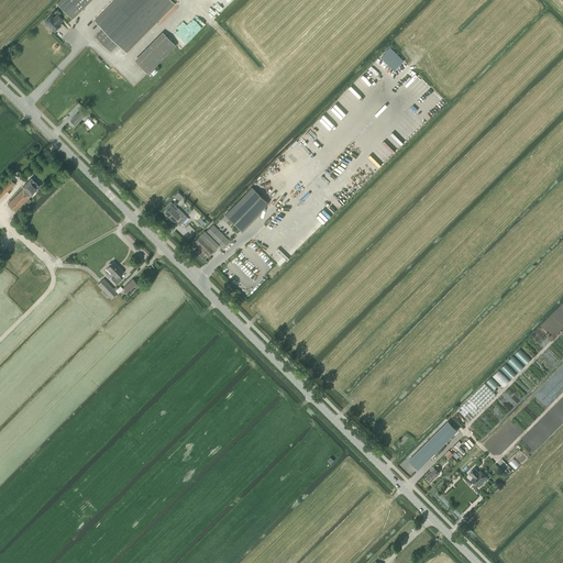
[(59,0),(57,3),(73,19),(90,0),(59,0)]
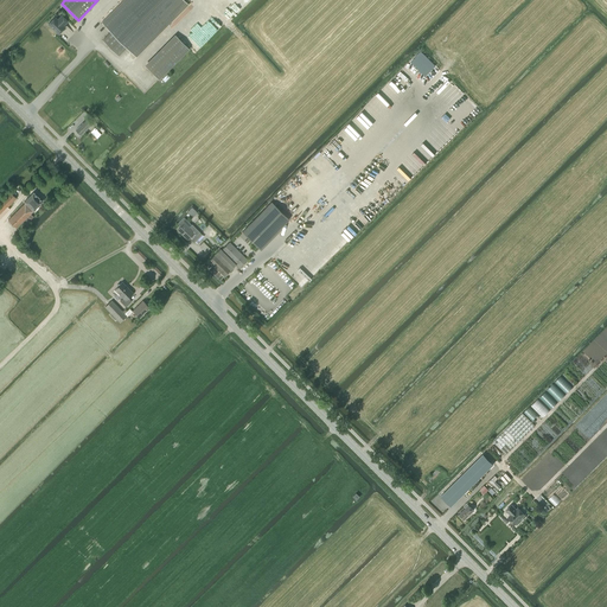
[(119,56),(127,48),(136,57),(189,5),(183,0),(123,0),(102,23),(112,32),(103,40),(119,56)]
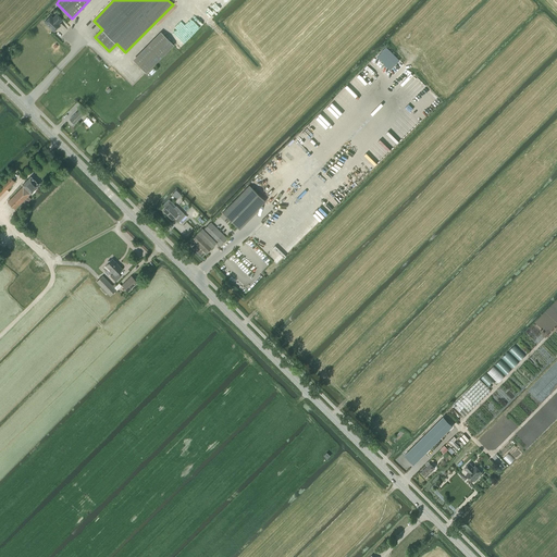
[(50,16),(45,22),(53,32),(60,25),(58,23),(62,20),(57,14),(53,19),(50,16)]
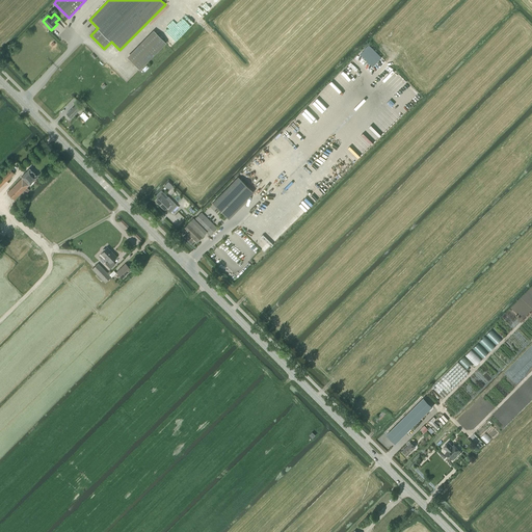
[(129,59),(139,70),(166,43),(156,33),(129,59)]
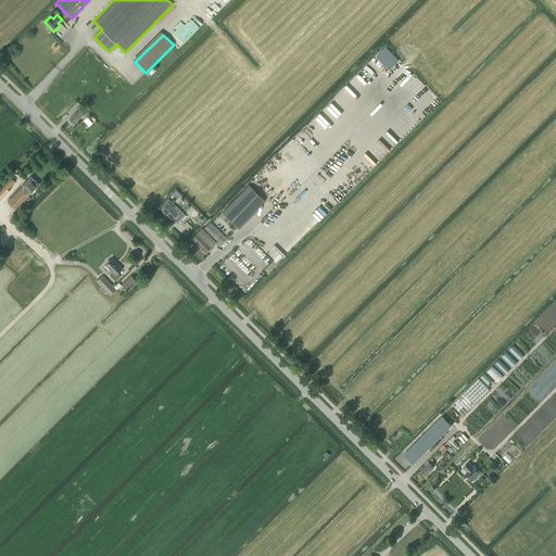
[(381,52),(376,57),(390,70),(399,60),(386,47),(380,51),(381,52)]
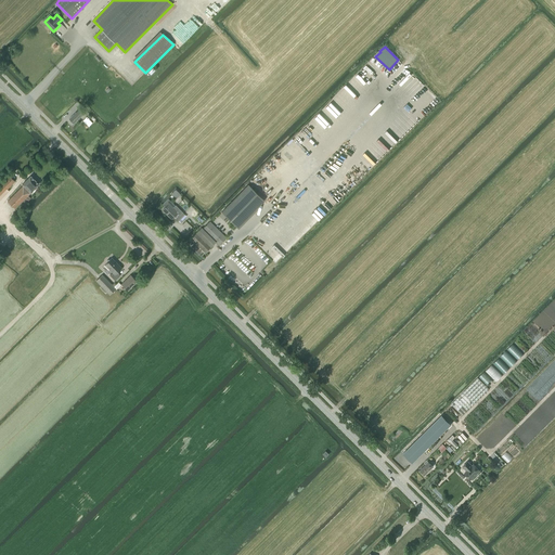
[(79,110),(69,118),(74,124),(79,117),(82,120),(87,117),(84,114),(79,110)]
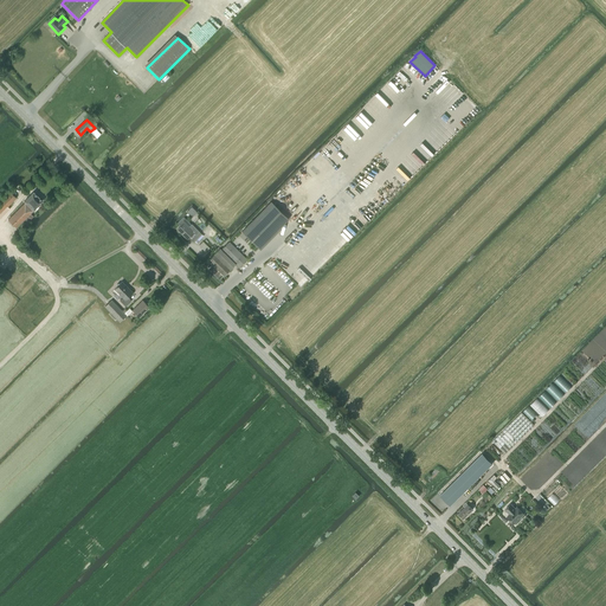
[(95,128),(90,131),(97,139),(101,134),(97,130),(95,128)]
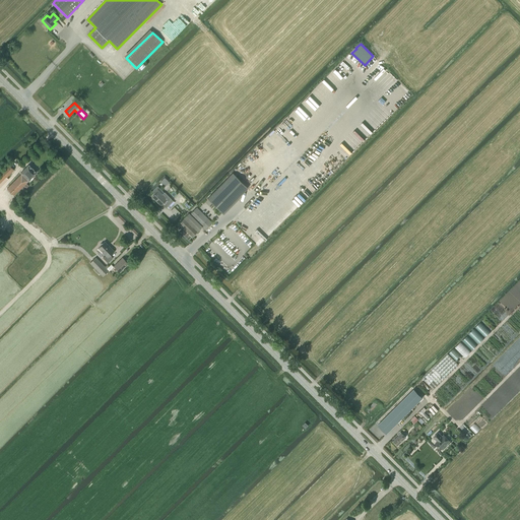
[(0,187),(8,179),(7,178),(14,170),(6,161),(1,166),(4,169),(0,172),(0,187)]
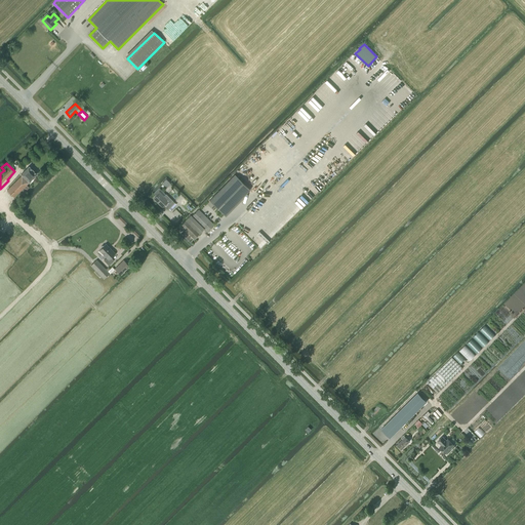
[(29,188),(27,185),(37,174),(29,166),(21,174),(22,175),(7,190),(14,197),(24,188),(27,190),(29,188)]
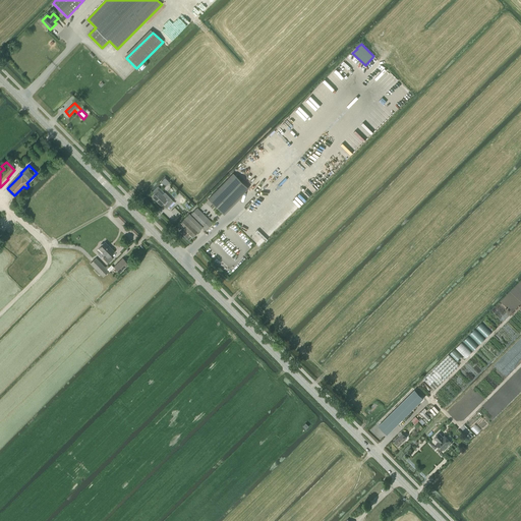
[(248,188),(233,173),(208,198),(223,214),(225,213),(226,214),(232,207),(231,206),(248,188)]
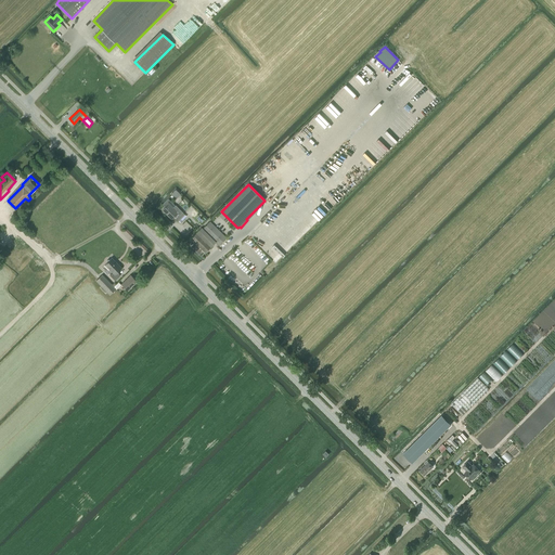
[(168,198),(162,204),(165,207),(162,209),(171,219),(173,217),(176,219),(179,215),(178,213),(172,208),(175,205),(168,198)]
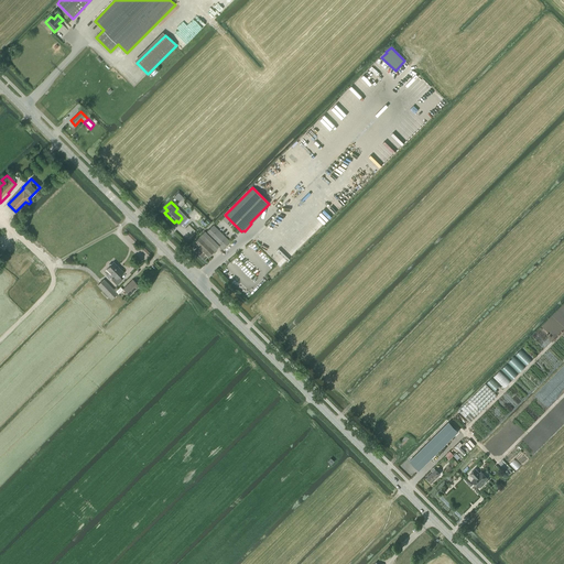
[(187,218),(185,215),(182,218),(179,223),(181,225),(187,218)]
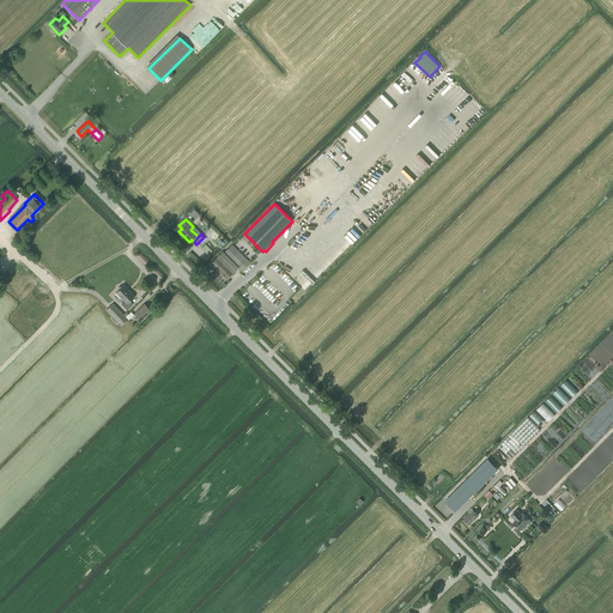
[(232,244),(224,253),(223,252),(212,262),(214,265),(212,266),(226,279),(238,268),(241,271),(250,262),(248,260),(249,259),(247,255),(244,258),(232,244)]
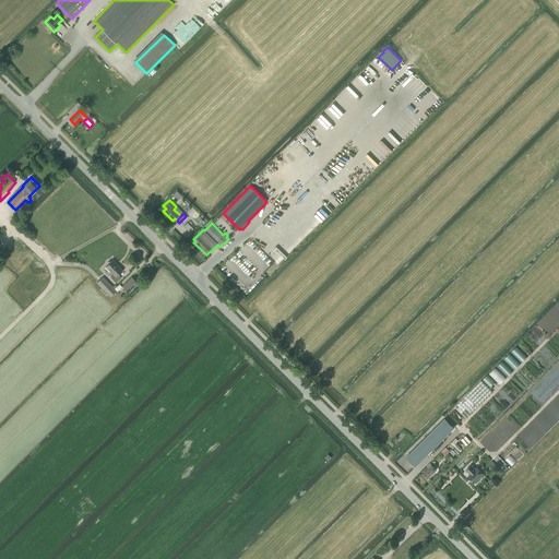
[(107,264),(106,266),(114,274),(110,276),(116,282),(121,276),(118,273),(122,269),(113,259),(110,261),(109,261),(108,261),(107,262),(107,263),(107,264)]
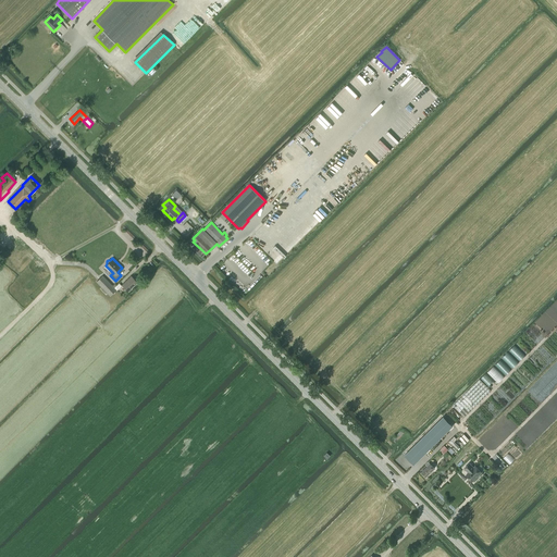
[(116,289),(104,277),(102,275),(96,282),(110,296),(116,289)]
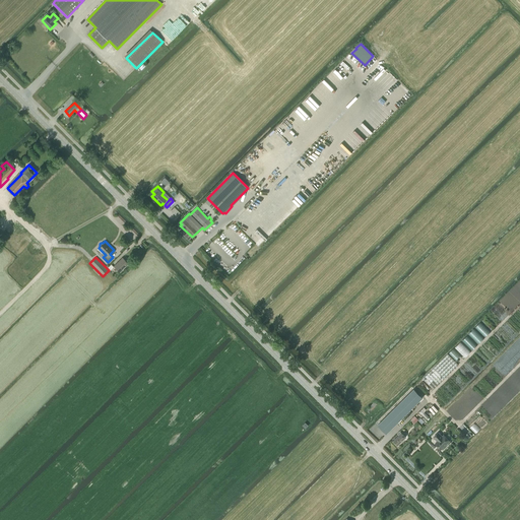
[(120,271),(128,263),(122,257),(114,265),(120,271)]
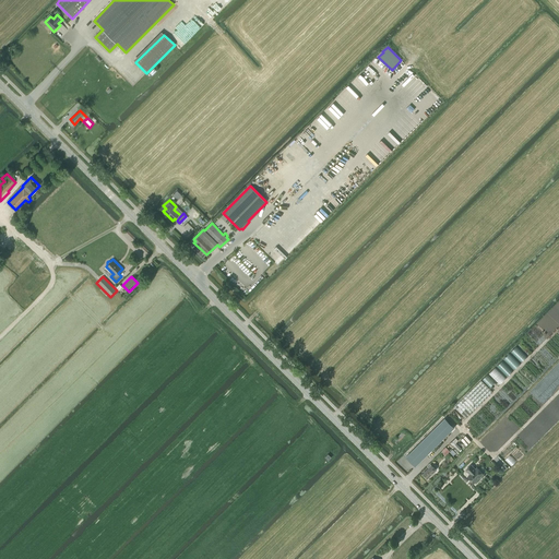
[(454,407),(466,418),(492,392),(482,380),(454,407)]
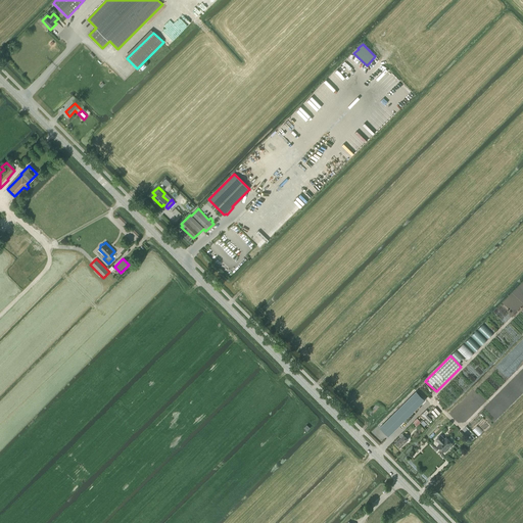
[(417,391),(380,427),(390,437),(427,401),(417,391)]
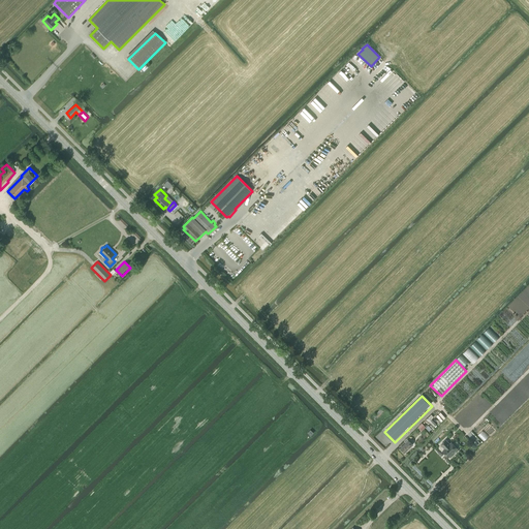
[(372,417),(375,421),(384,411),(381,408),(372,417)]
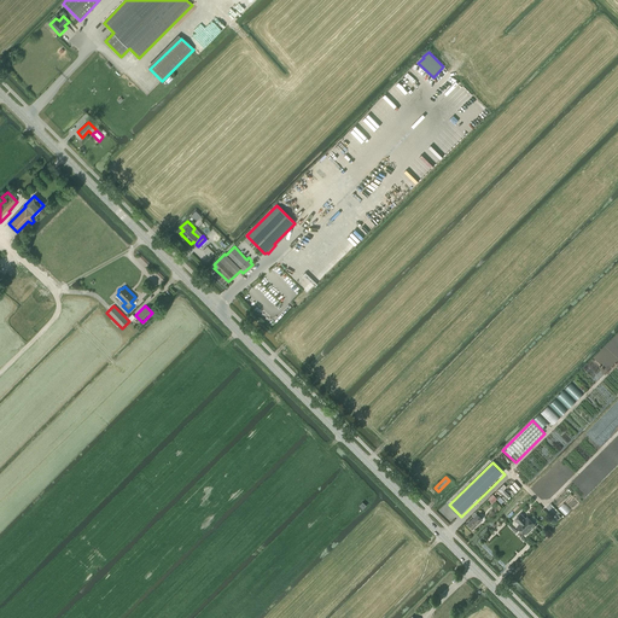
[(474,517),(467,523),(473,529),(482,519),(476,513),(473,516),(474,517)]
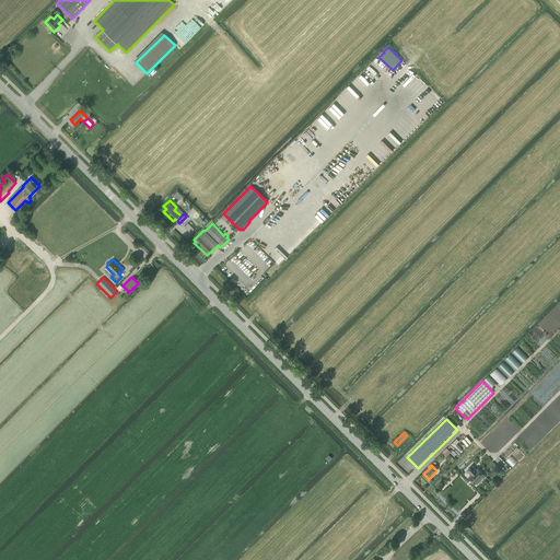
[(475,483),(485,475),(478,468),(476,470),(473,466),(467,470),(471,475),(468,477),(475,483)]
